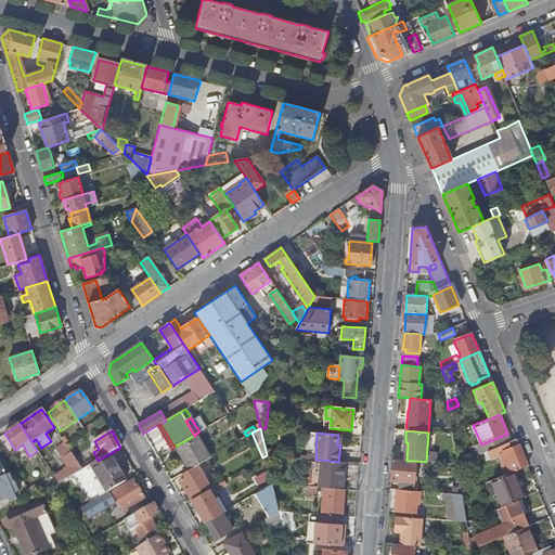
[(194,436),(175,447),(188,470),(198,464),(208,459),(195,435),(194,436)]
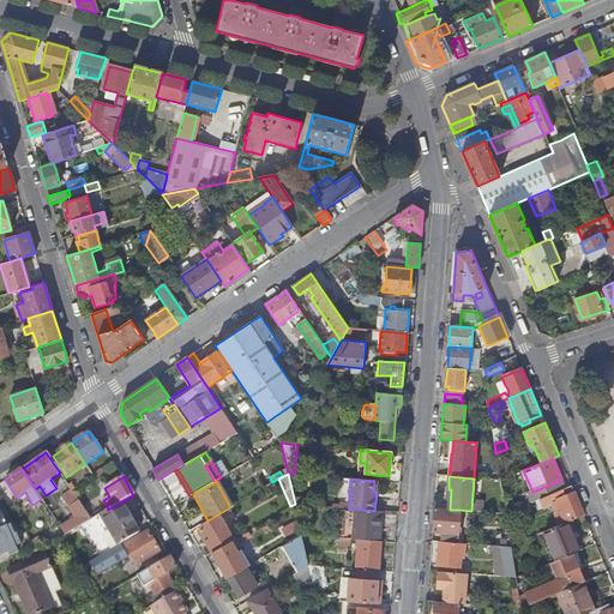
[(485,499),(483,510),(493,511),(494,483),(486,482),(485,495),(485,499)]
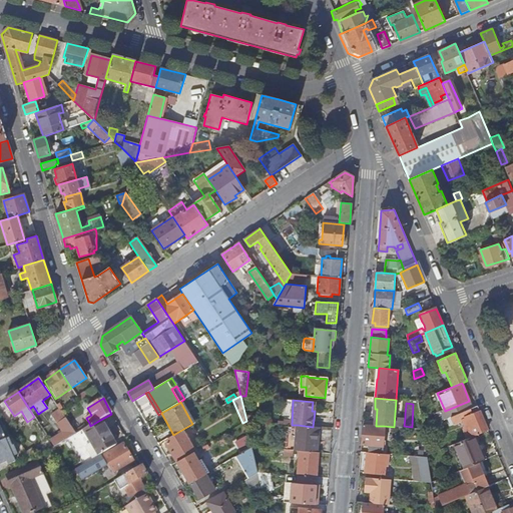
[(463,429),(467,439),(474,437),(488,431),(477,406),(423,429),(424,435),(453,423),(454,426),(465,421),(465,417),(470,415),(473,422),(471,423),(472,426),(463,429)]
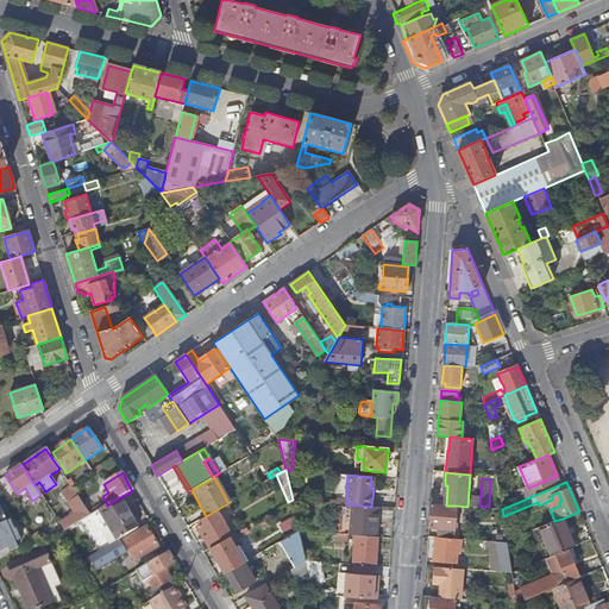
[(71,487),(62,494),(75,515),(61,525),(64,531),(77,523),(90,516),(88,513),(74,490),(71,487)]
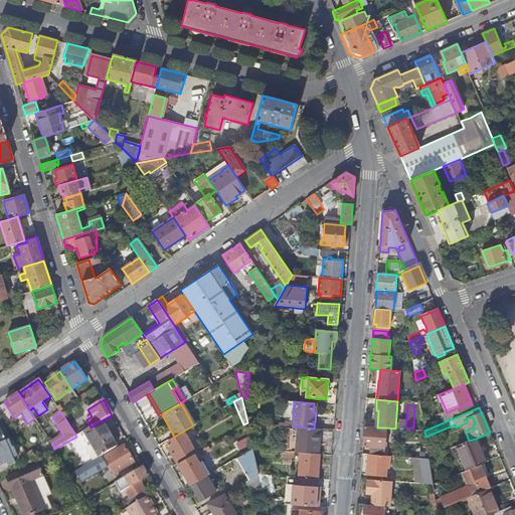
[(99,458),(117,448),(101,421),(91,427),(76,437),(65,443),(80,469),(92,462),(99,458)]
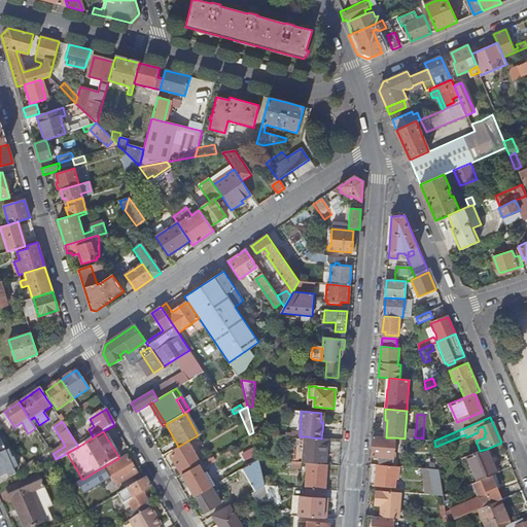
[(76,444),(78,447),(93,437),(92,434),(76,444)]
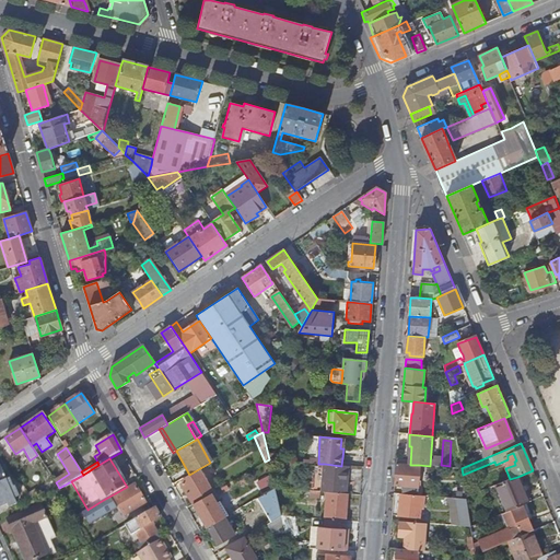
[(328,492),(345,493),(347,466),(341,466),(325,464),(322,491),(328,492)]
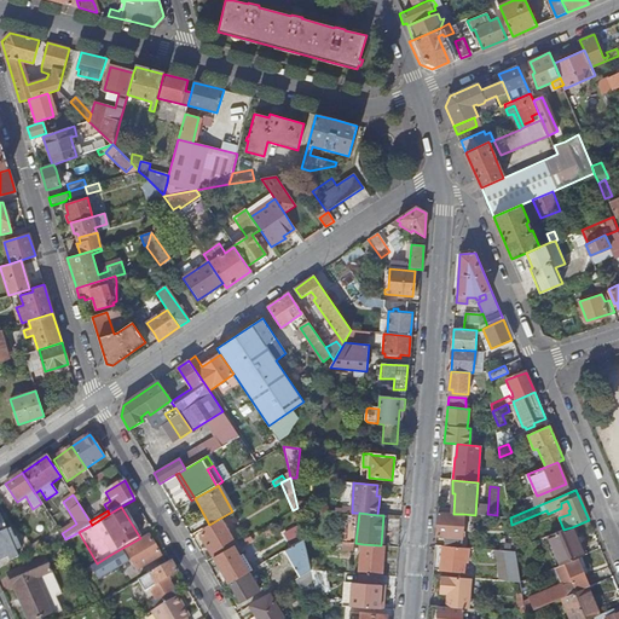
[(461,548),(463,514),(453,514),(438,513),(437,537),(445,537),(445,547),(461,548)]
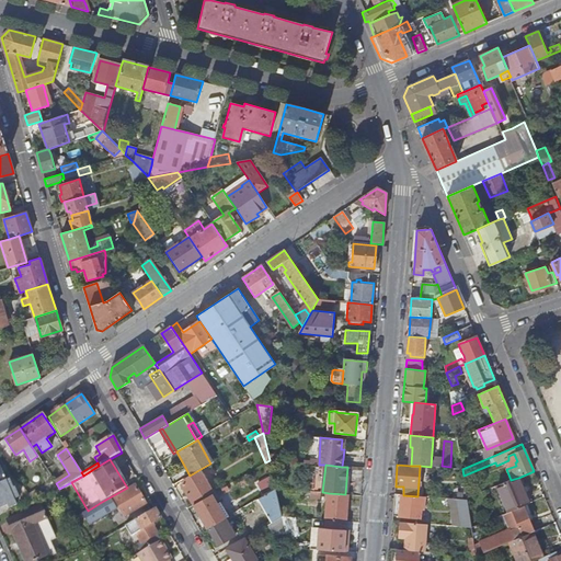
[(0,514),(11,511),(10,508),(16,505),(13,499),(19,496),(14,488),(13,489),(10,490),(7,481),(0,467),(0,514)]
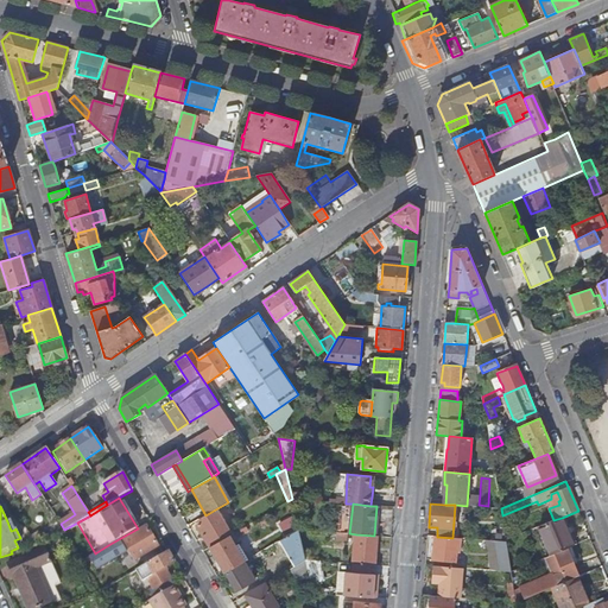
[(232,534),(217,508),(206,515),(201,519),(203,523),(197,526),(209,548),(229,536),(232,534)]
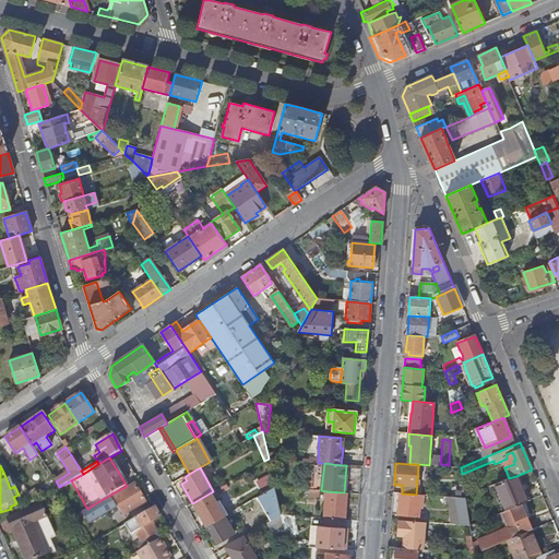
[(274,487),(272,474),(263,478),(270,490),(274,487)]
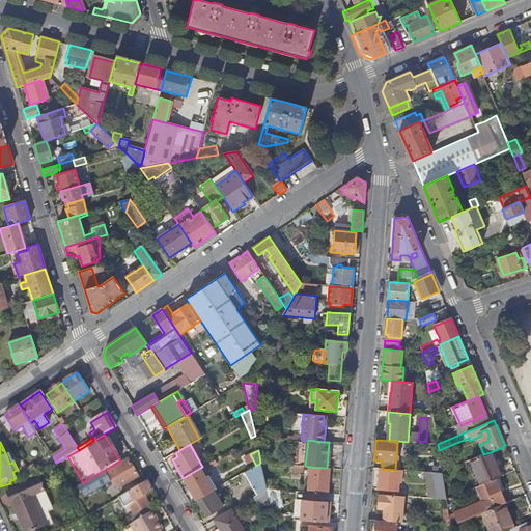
[(471,459),(481,484),(495,479),(501,476),(491,452),(483,454),(471,459)]
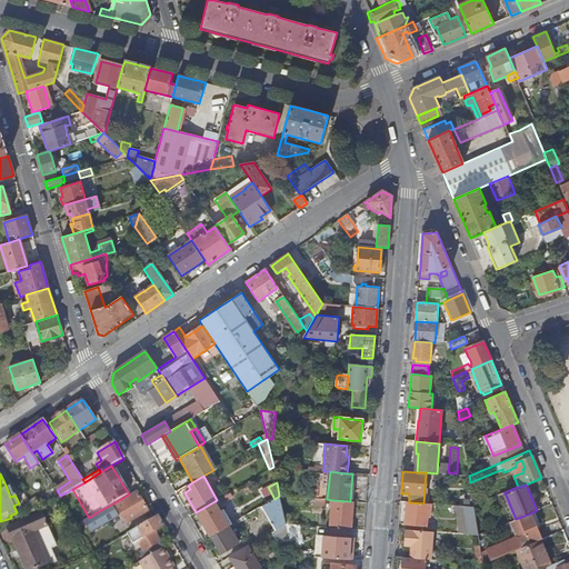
[(126,523),(147,511),(137,493),(116,507),(126,523)]
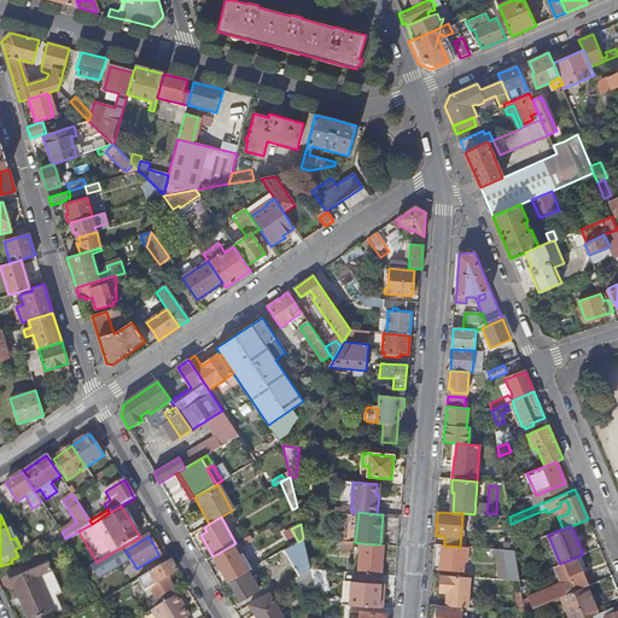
[(310,570),(303,538),(298,542),(284,549),(298,576),(310,570)]
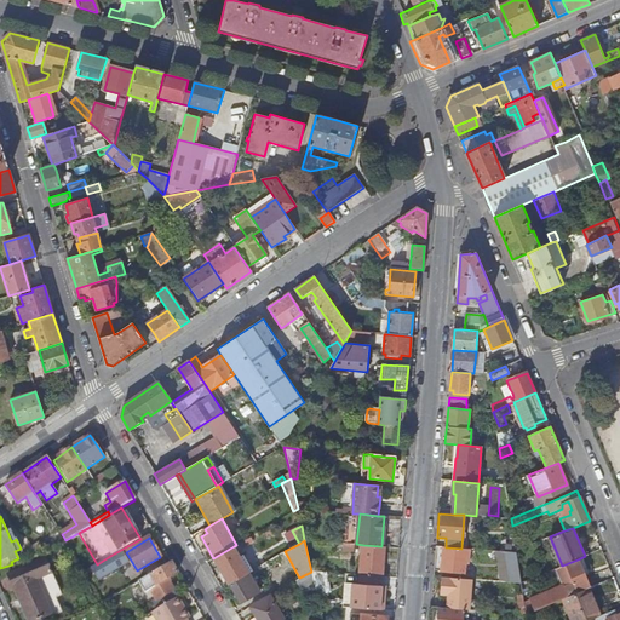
[(378,577),(383,577),(385,547),(382,546),(363,545),(360,575),(365,575),(378,577)]
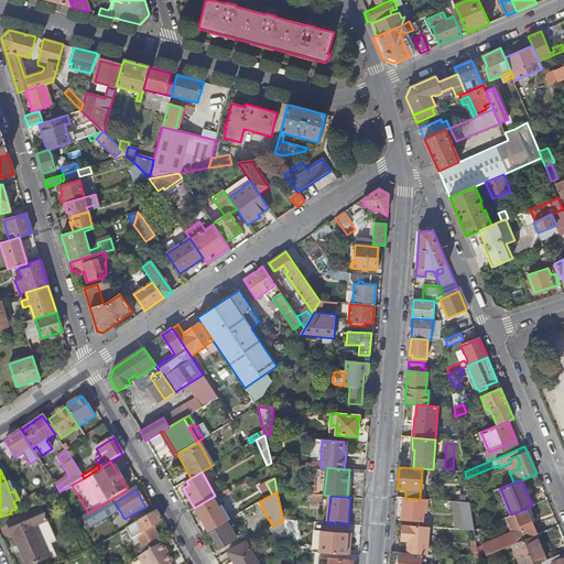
[(213,497),(194,508),(208,532),(227,521),(219,508),(213,497)]
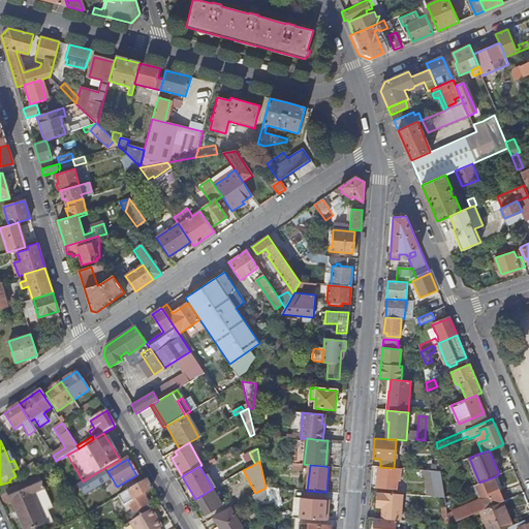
[(380,467),(379,467),(376,487),(396,489),(398,469),(380,467)]
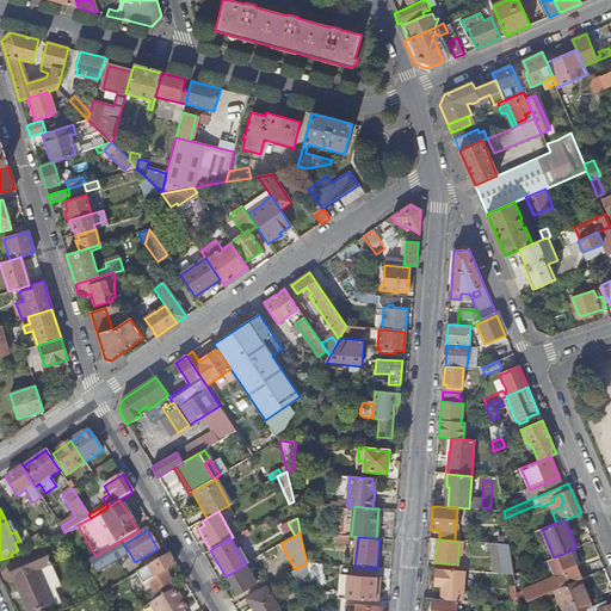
[(117,543),(109,548),(111,553),(119,548),(117,543)]
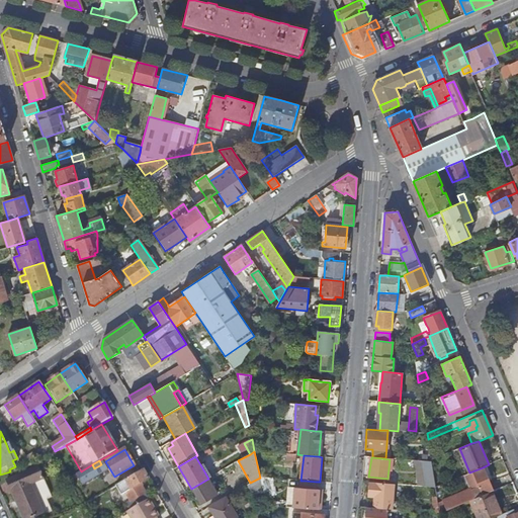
[(435,488),(431,461),(421,461),(425,487),(435,488)]
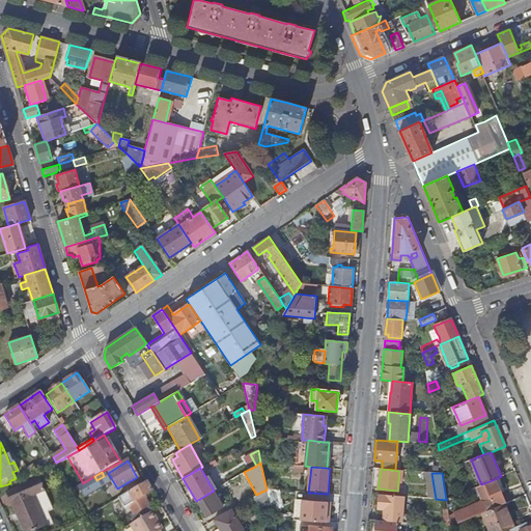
[(206,478),(214,491),(217,488),(210,476),(206,478)]
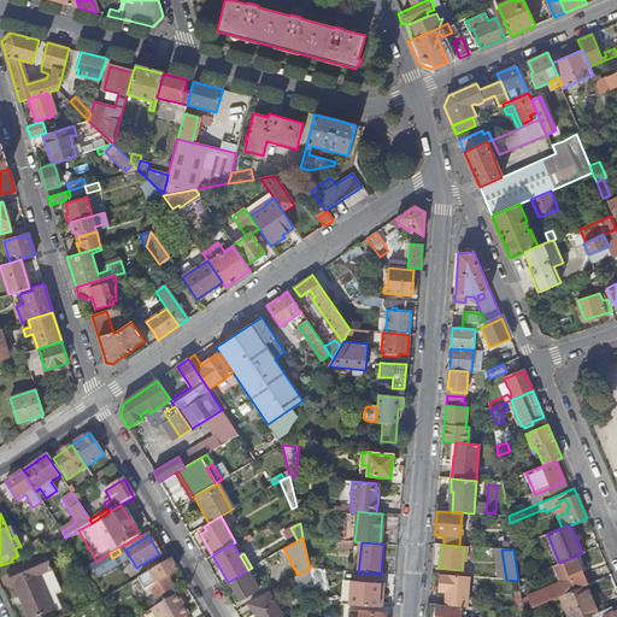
[(60,593),(45,557),(9,573),(28,616),(40,616),(60,609),(54,595),(60,593)]
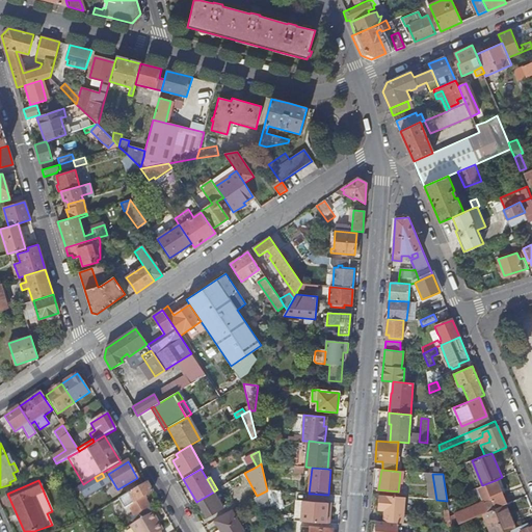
[(482,485),(479,487),(477,488),(483,503),(450,517),(452,527),(458,524),(482,514),(503,505),(506,504),(502,495),(500,489),(496,480),(482,485)]
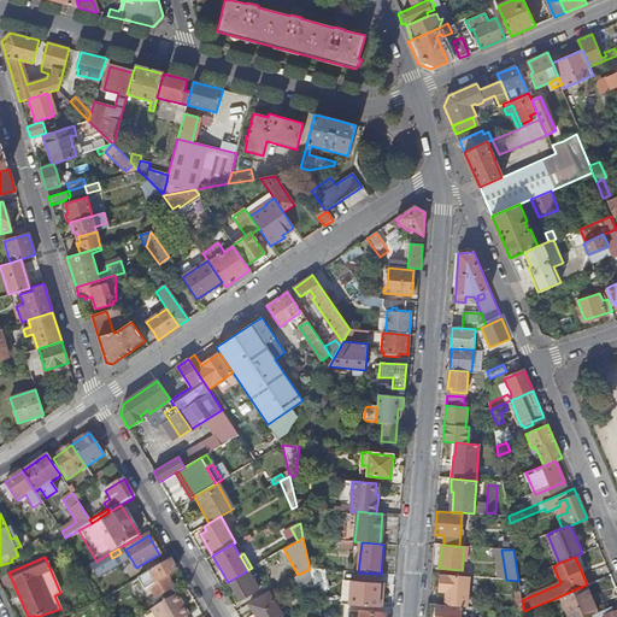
[(177,571),(170,559),(137,579),(145,591),(150,588),(156,599),(174,588),(169,580),(170,580),(168,576),(177,571)]
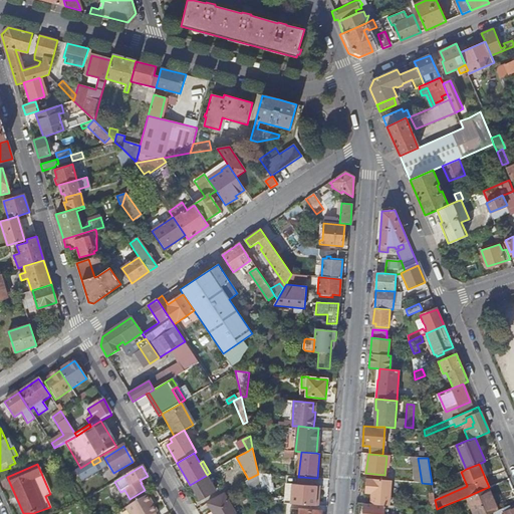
[(260,483),(258,474),(248,479),(245,481),(250,489),(260,483)]
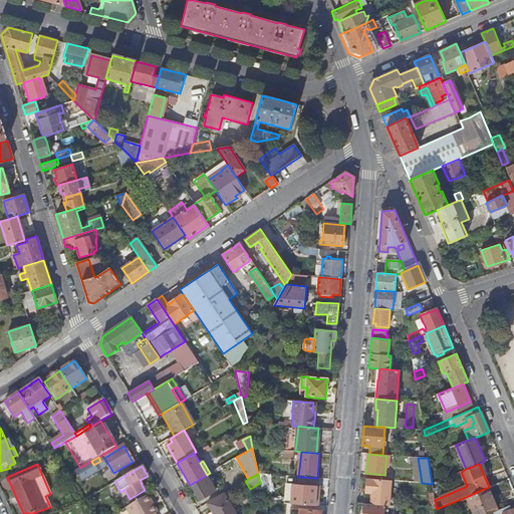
[(206,476),(191,485),(200,500),(215,491),(206,476)]
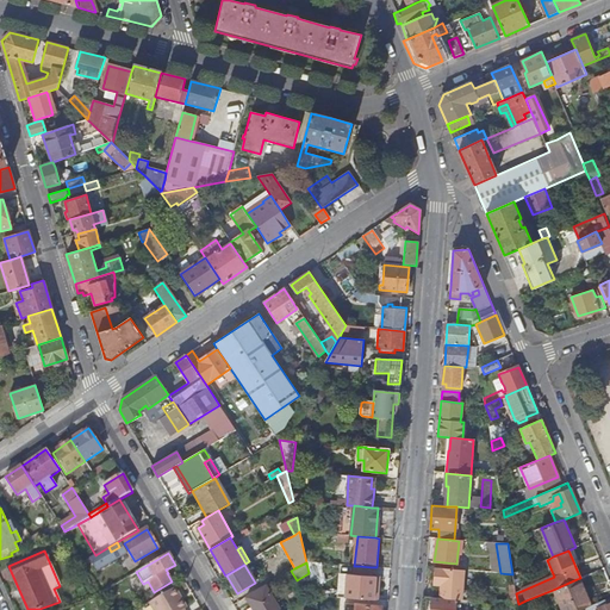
[(359,566),(354,566),(354,574),(347,574),(346,595),(344,598),(373,601),(375,577),(372,576),(372,567),(359,566)]
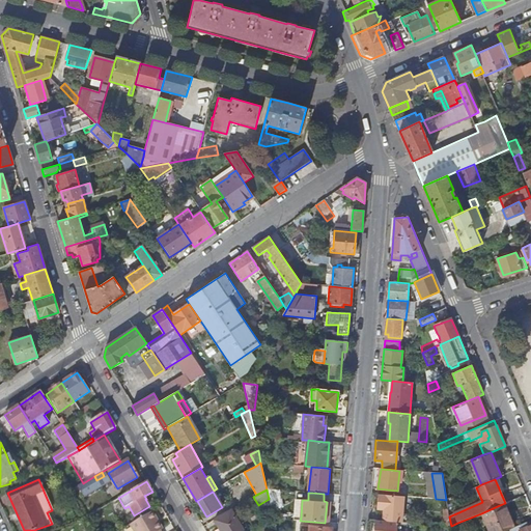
[(402,497),(378,495),(376,505),(383,506),(383,510),(382,521),(397,522),(401,523),(402,497)]
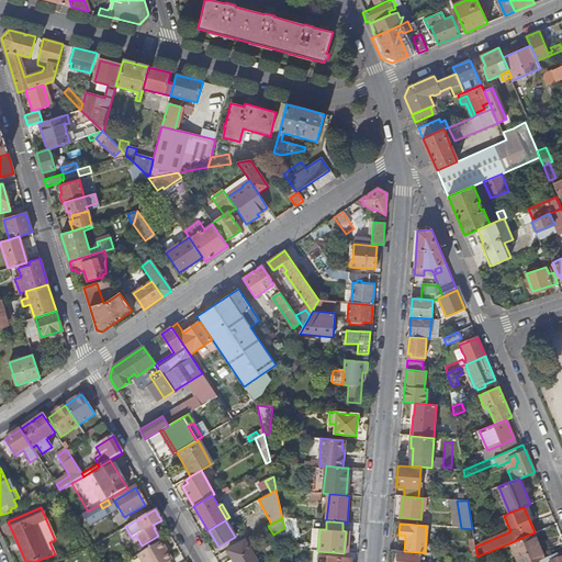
[(535,561),(543,559),(544,559),(539,547),(538,548),(531,534),(509,543),(517,561),(535,561)]
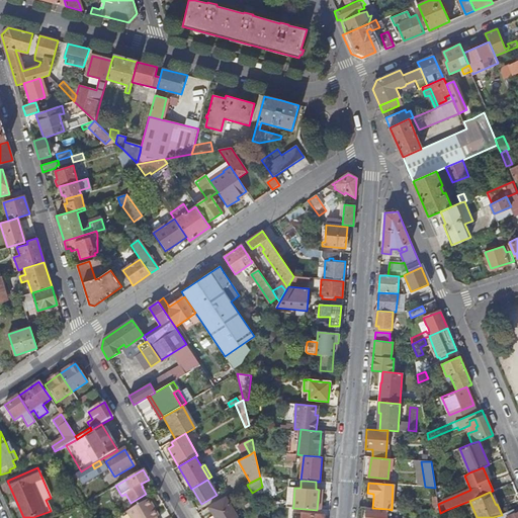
[(237,517),(226,497),(208,507),(214,517),(237,517)]
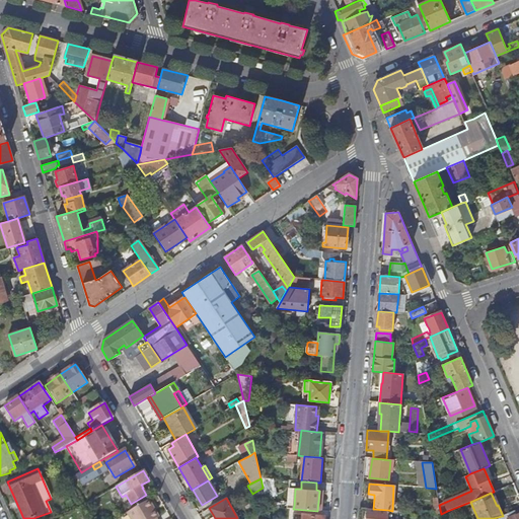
[(149,500),(128,513),(131,518),(157,518),(158,518),(152,509),(154,508),(149,500)]
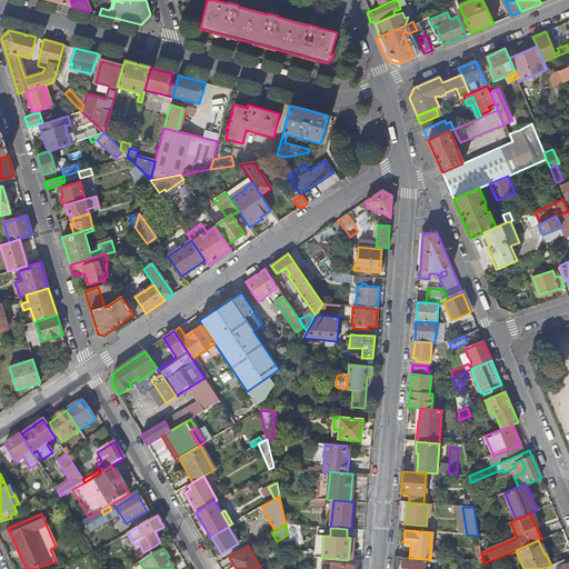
[(568,568),(568,557),(551,566),(550,566),(551,568),(568,568)]
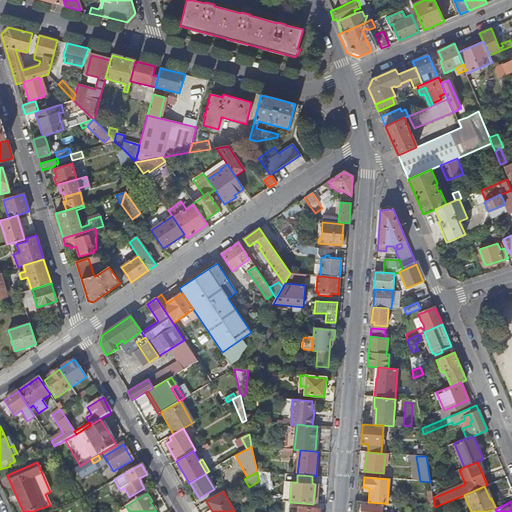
[(381,511),(383,503),(368,502),(363,502),(361,511),(381,511)]
